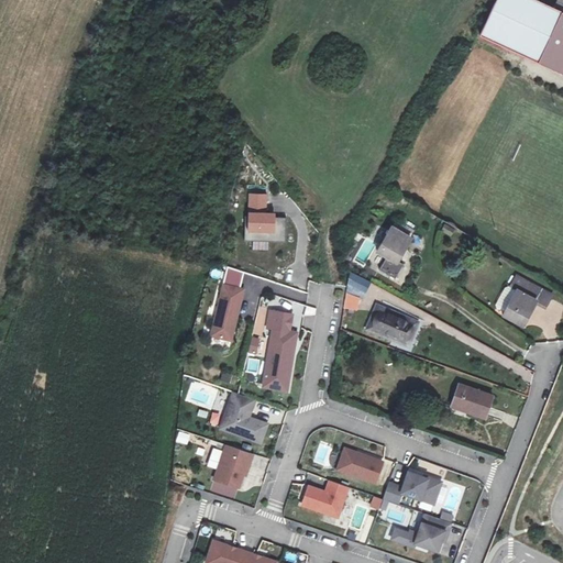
[(562,0),(552,0),(549,8),(531,0),(494,0),(477,36),(562,74),(562,0)]
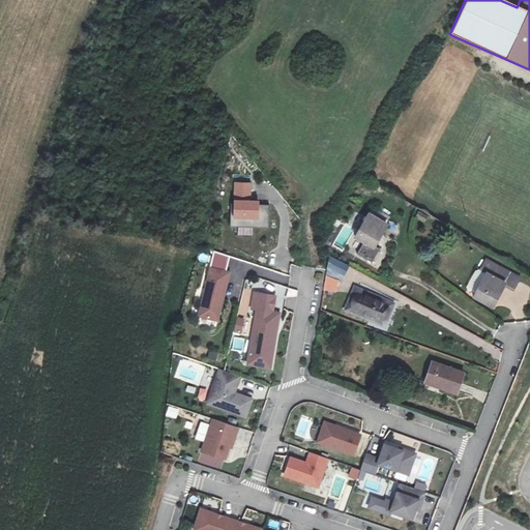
[(247,181),(232,181),(231,199),(228,198),(227,222),(265,224),(266,203),(249,203),(249,199),(246,199),(247,181)]
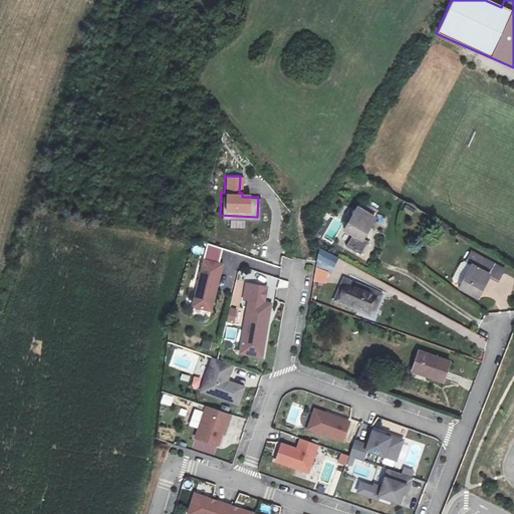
[(356,209),(344,231),(362,241),(373,218),(356,209)]
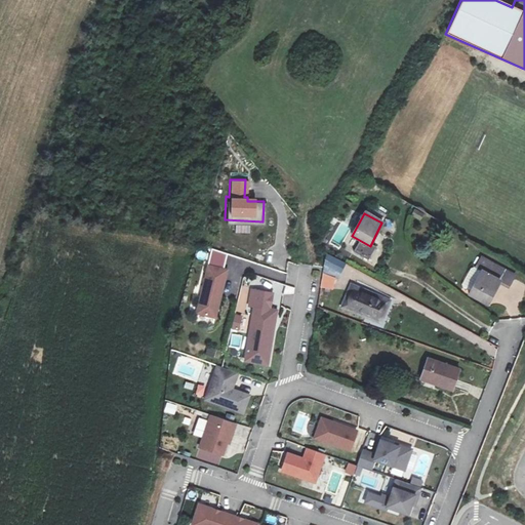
[(341,245),(346,230),(336,227),(332,242),(341,245)]
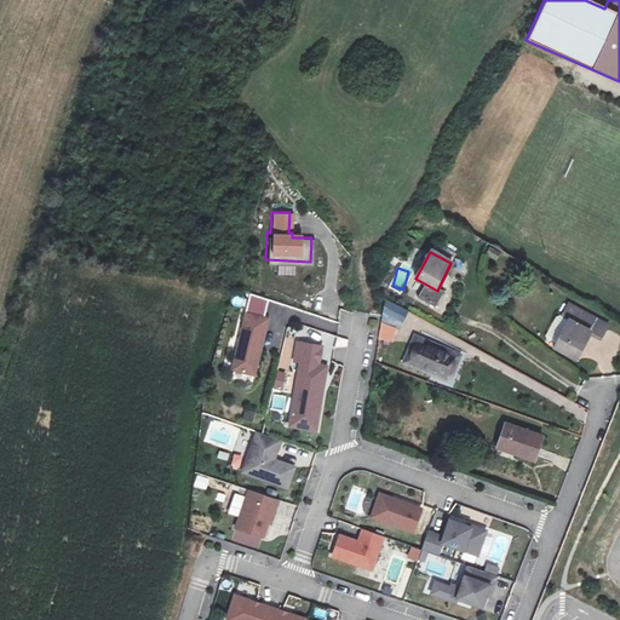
[(264,297),(246,291),(241,310),(244,311),(229,365),(250,371),(263,316),(259,315),(264,297)]
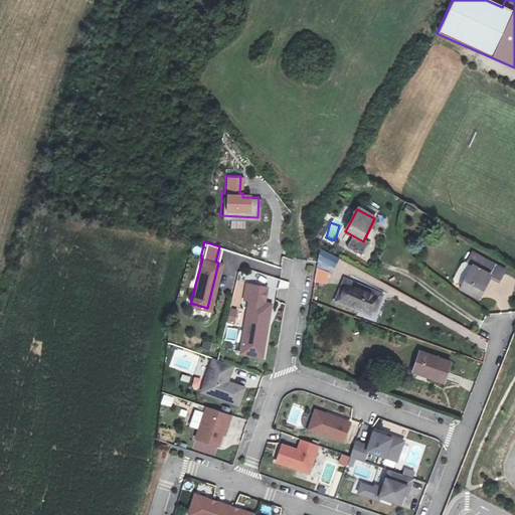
[(316,245),(314,258),(327,264),(331,254),(316,245)]
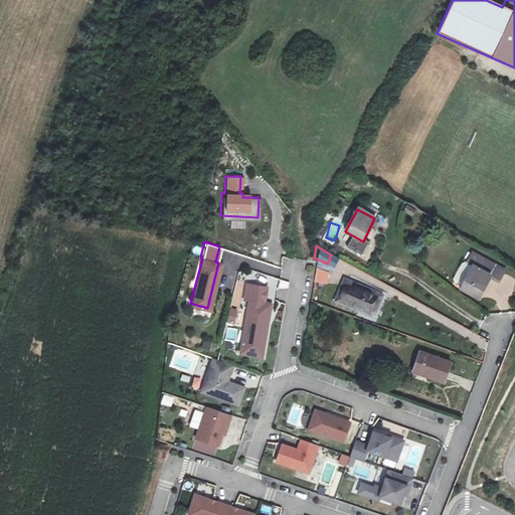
[(495,267),(466,249),(461,259),(467,263),(454,285),(471,295),(484,274),(489,277),(495,267)]
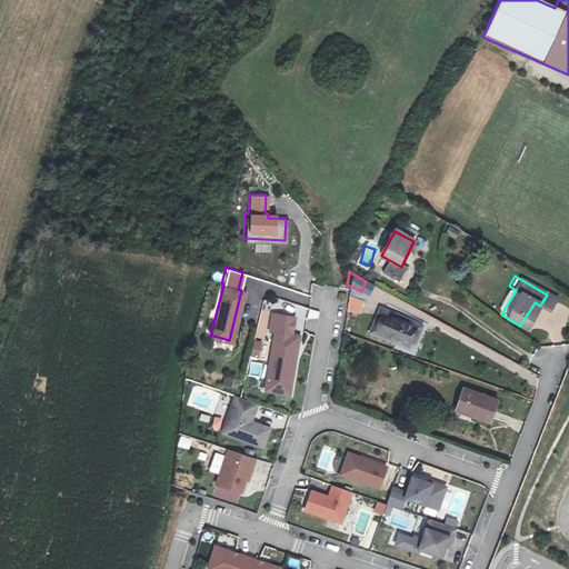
[(291,316),(269,311),(266,327),(271,328),(261,378),(281,382),(286,361),(289,362),(296,333),(288,332),(291,316)]
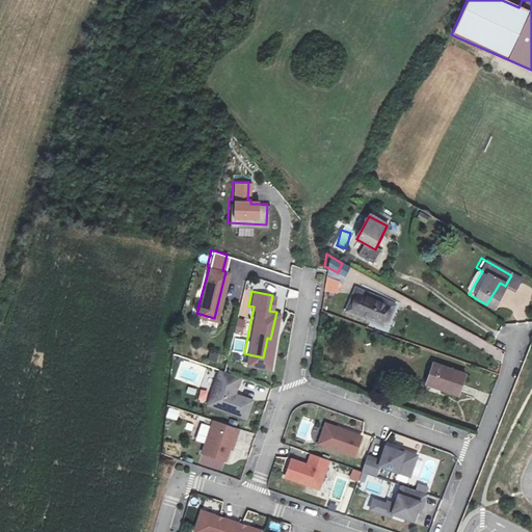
[(388,304),(353,292),(348,307),(381,320),(388,304)]
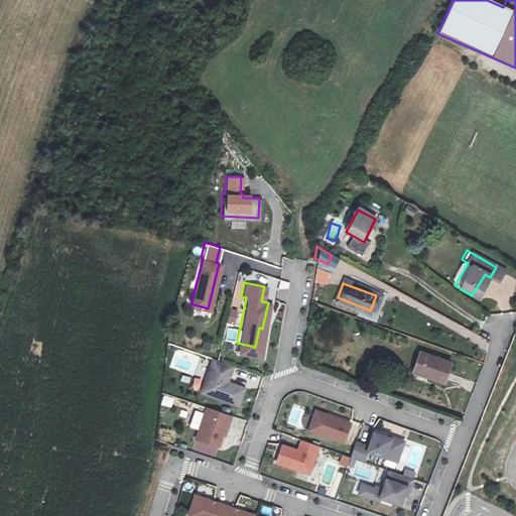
[(257,356),(262,329),(259,328),(255,347),(237,343),(235,351),(257,356)]
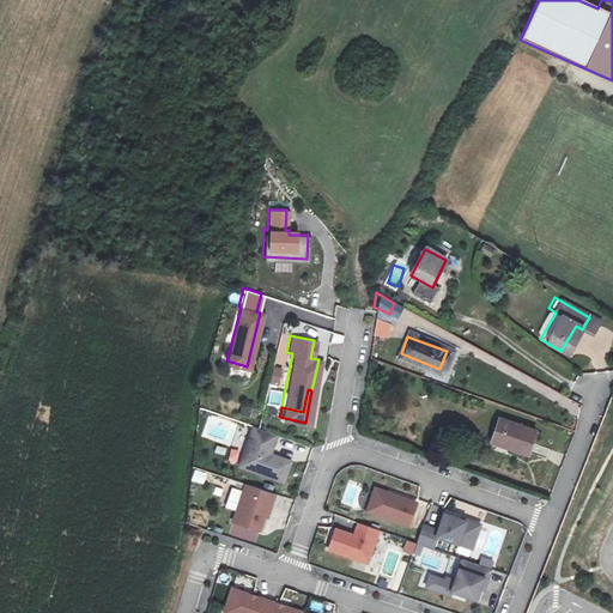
[(281,405),(283,392),(272,390),(271,404),(281,405)]
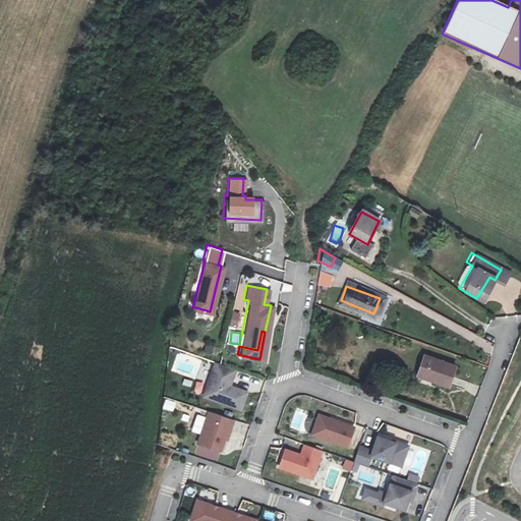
[(477,337),(473,345),(490,352),(494,344),(477,337)]
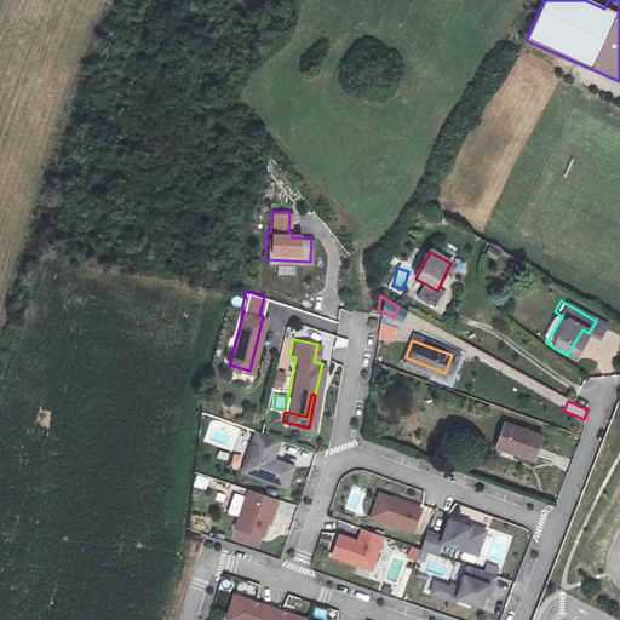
[(495,420),(487,443),(486,445),(522,459),(532,434),(495,420)]
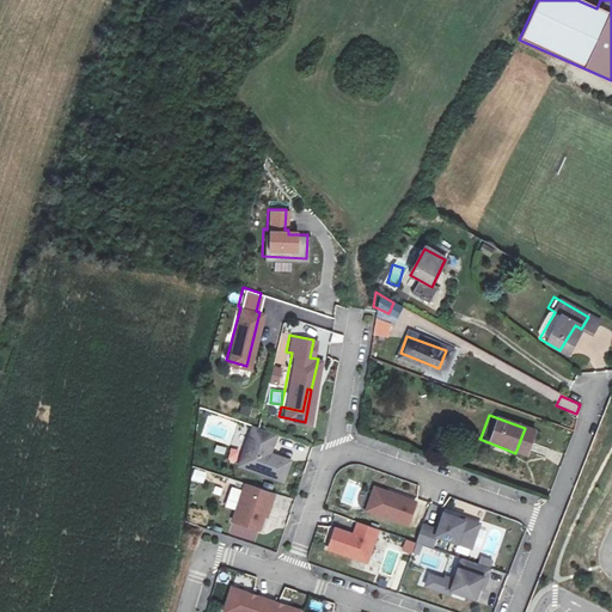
[(270,430),(246,421),(231,460),(276,478),(285,458),(263,450),(270,430)]
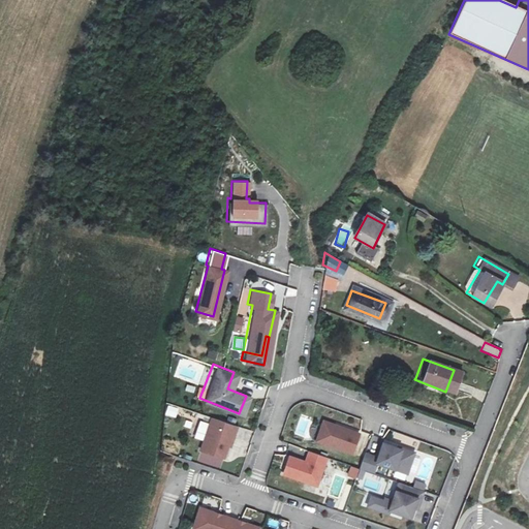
[(231,423),(207,414),(195,445),(218,454),(222,441),(226,430),(228,431),(231,423)]
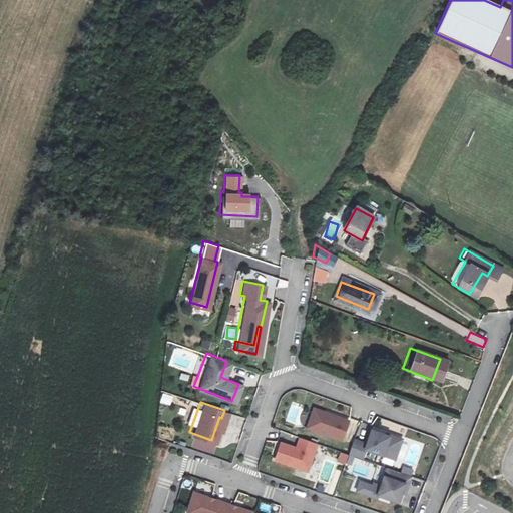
[(338,421),(307,408),(300,426),(331,439),(338,421)]
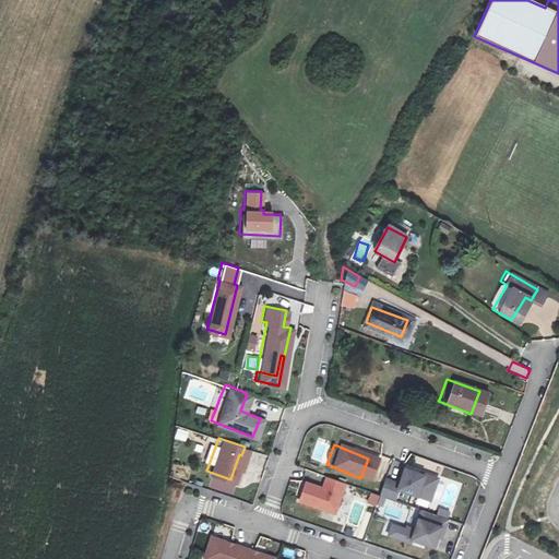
[(252,451),(247,470),(261,474),(266,455),(252,451)]
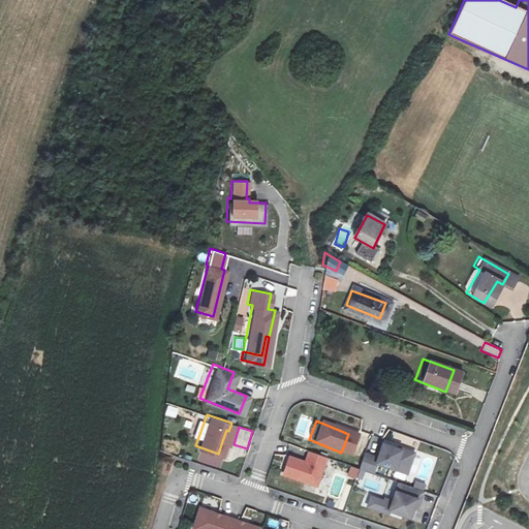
[(405,456),(375,444),(370,459),(358,454),(352,467),(365,471),(368,463),(398,474),(405,456)]
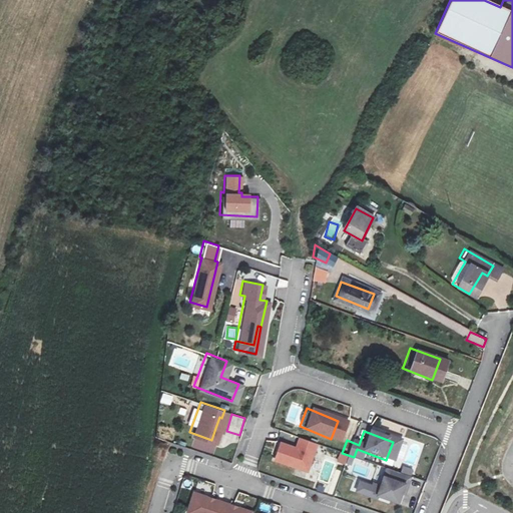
[(309,441),(293,435),(289,445),(274,440),(268,457),(301,468),(309,441)]
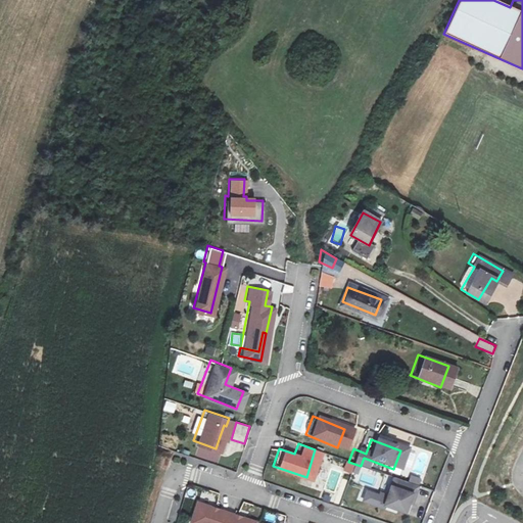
[(419,484),(421,477),(411,475),(409,481),(419,484)]
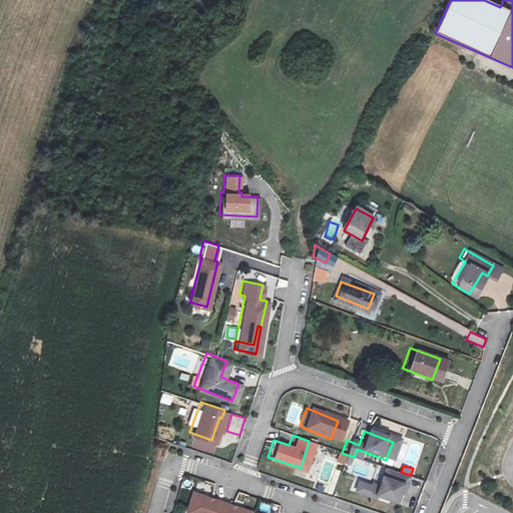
[(404,475),(381,467),(371,493),(391,500),(396,487),(398,483),(401,484),(404,475)]
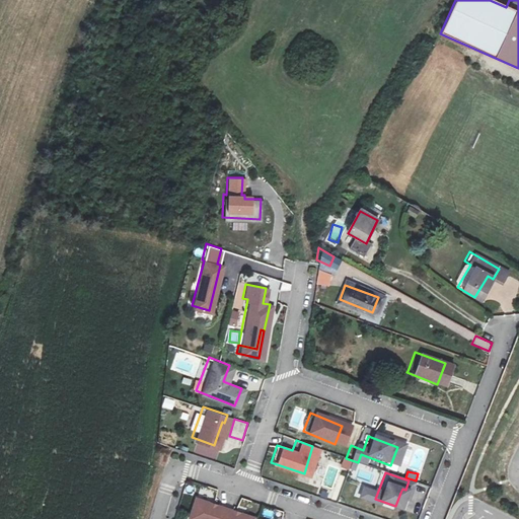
[(316,495),(329,500),(332,489),(319,485),(316,495)]
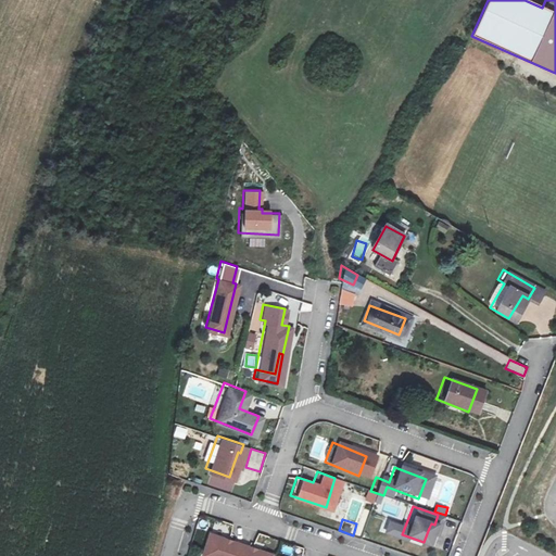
[(273,555),(274,554),(205,531),(198,555),(273,555)]
